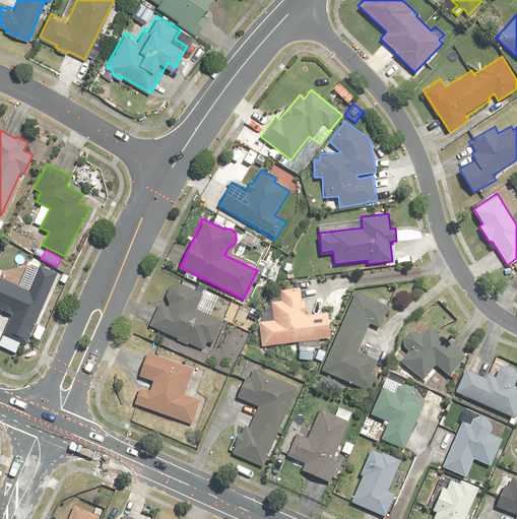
[(26,345),(59,272),(41,264),(28,290),(0,278),(0,309),(13,315),(4,335),(26,345)]
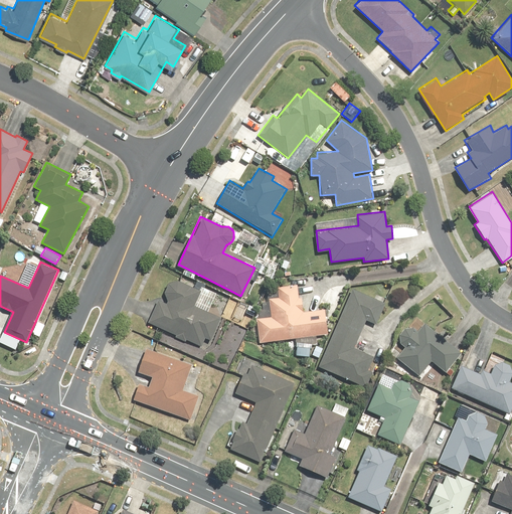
[(206,292),(177,278),(167,282),(148,323),(200,347),(204,337),(209,340),(219,317),(199,307),(206,292)]
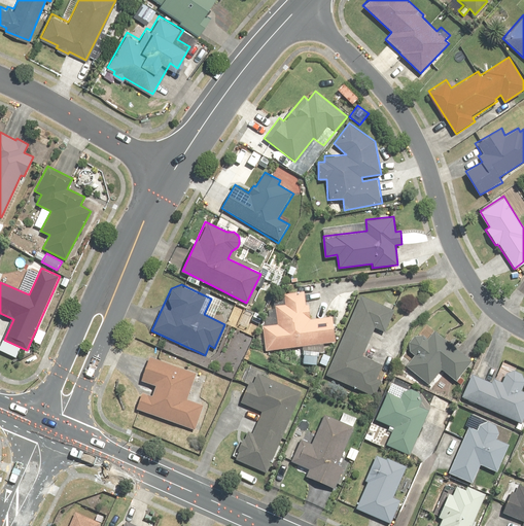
[(324,351),(323,344),(336,343),(334,314),(310,316),(309,303),(306,303),(305,290),(282,292),(283,303),(275,304),(277,323),(262,324),(265,350),(302,346),(303,352),(324,351)]
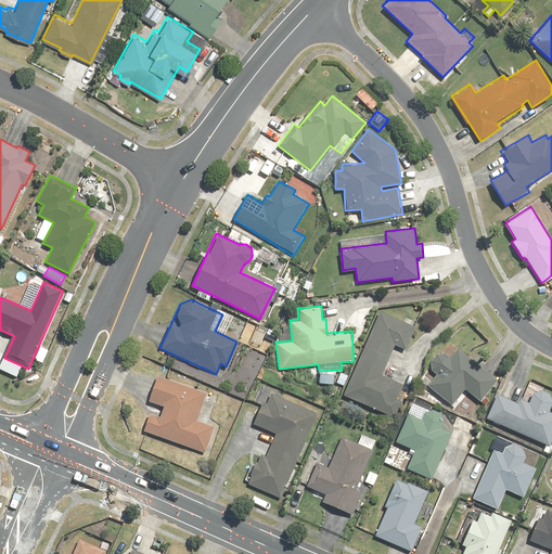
[(415,323),(380,309),(342,397),(394,417),(400,400),(396,398),(402,383),(382,374),(389,357),(405,363),(407,357),(392,350),(394,345),(405,349),(415,323)]
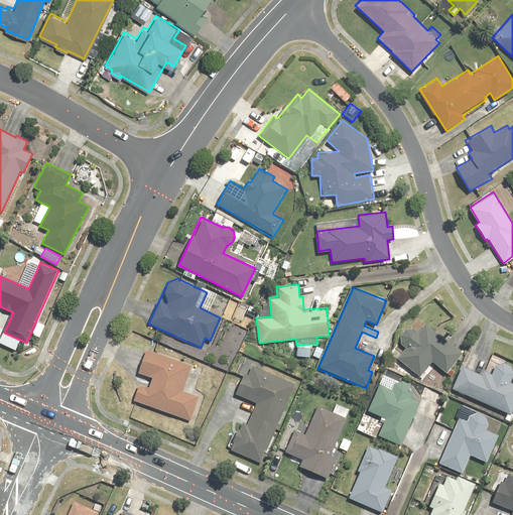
[(406,346),(397,357),(420,376),(431,363),(445,374),(463,353),(427,324),(425,323),(417,332),(417,331),(416,331),(415,330),(414,330),(413,329),(412,329),(411,328),(410,328),(409,328),(408,329),(407,329),(406,329),(405,330),(404,330),(403,331),(402,332),(402,333),(401,334),(401,335),(401,336),(400,337),(400,338),(400,339),(401,340),(401,341),(402,342),(402,343),(403,344),(403,345),(404,345),(405,346),(406,346)]
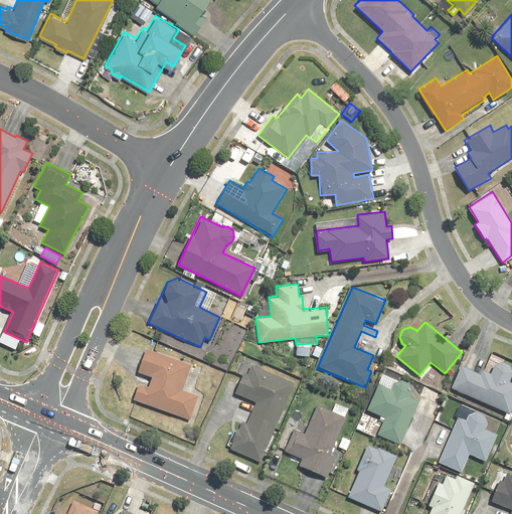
[(308,347),(296,346),(295,355),(308,356),(308,347)]
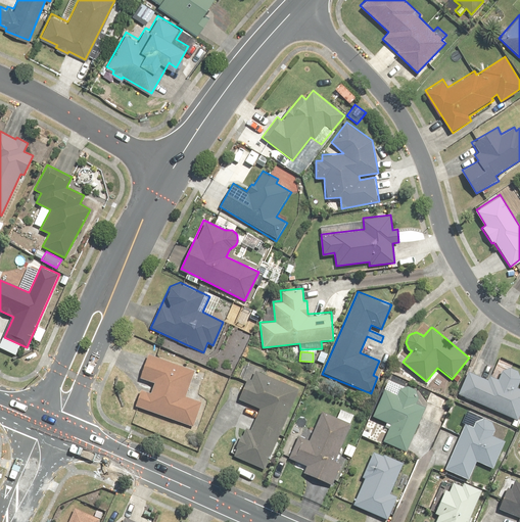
[(194,369),(147,352),(140,376),(153,381),(150,391),(143,389),(137,407),(194,427),(203,401),(185,395),(194,369)]
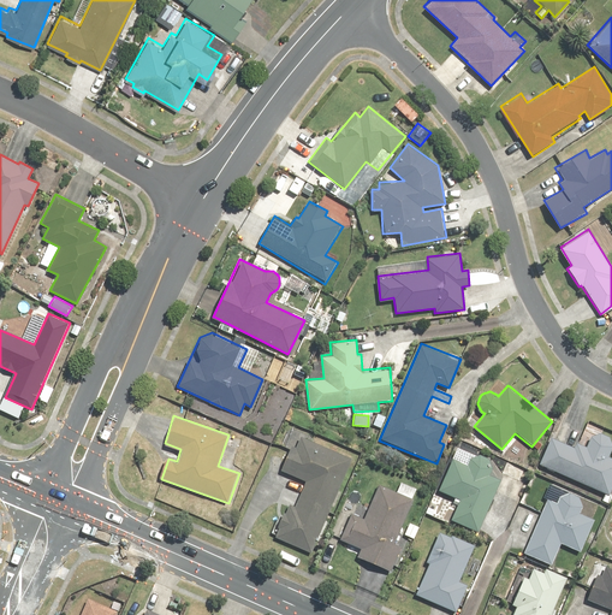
[(554,438),(552,437),(550,436),(539,462),(541,463),(540,466),(611,495),(611,491),(611,456),(610,455),(611,454),(611,453),(611,451),(611,439),(611,438),(610,437),(610,436),(608,435),(607,435),(606,433),(604,433),(602,432),(601,432),(600,432),(598,432),(596,432),(595,433),(594,433),(593,435),(592,435),(590,436),(589,437),(588,438),(588,439),(587,441),(587,443),(586,444),(586,445),(557,433),(554,438)]
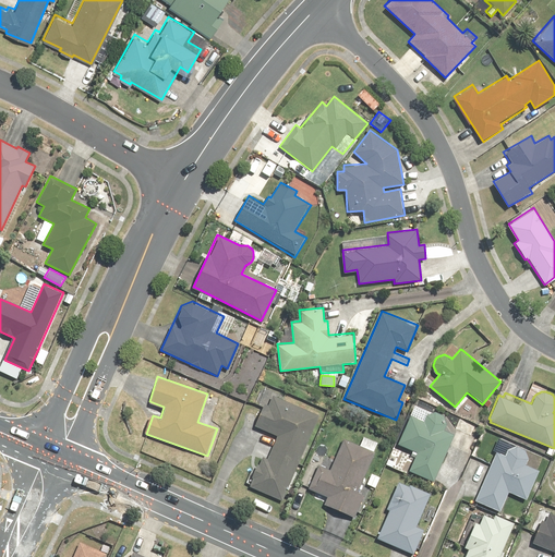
[(317,414),(274,395),(273,395),(268,404),(265,403),(255,425),(279,435),(269,458),(260,455),(253,471),(250,469),(243,484),(280,500),(317,414)]
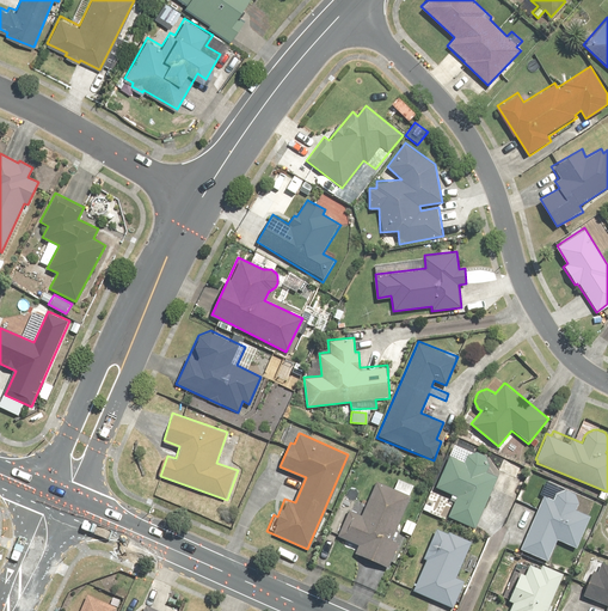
[(450,456),(436,488),(455,496),(447,517),(474,529),(497,476),(486,471),(487,469),(487,468),(489,466),(489,465),(489,464),(489,463),(489,462),(487,460),(487,459),(487,457),(486,456),(485,456),(485,454),(484,453),(483,452),(481,452),(480,451),(479,451),(477,451),(476,451),(474,451),(473,451),(472,451),(471,451),(470,452),(468,452),(467,453),(466,454),(465,456),(464,457),(464,458),(462,459),(462,460),(462,462),(450,456)]
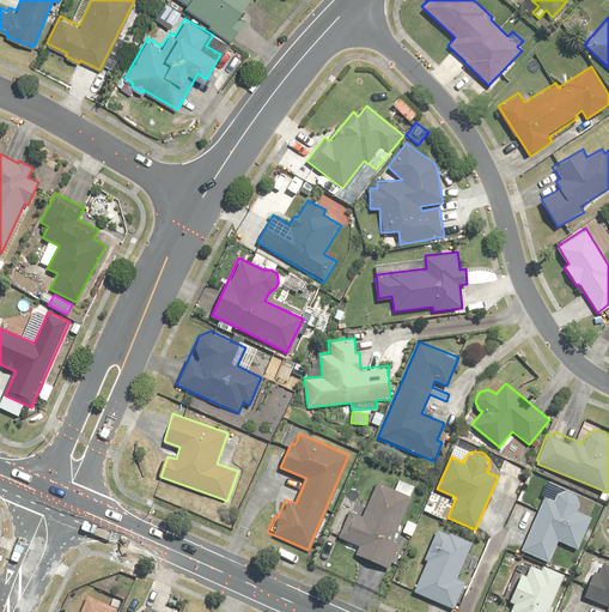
[(499,468),(517,477),(523,464),(505,455),(499,468)]
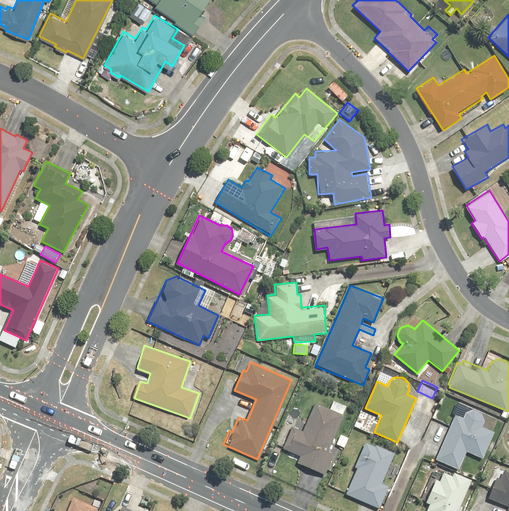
[(285,422),(283,421),(274,444),(300,454),(296,464),(326,476),(335,454),(329,451),(332,443),(343,447),(347,436),(337,432),(344,415),(342,414),(345,405),(333,400),(330,408),(327,407),(327,408),(313,403),(307,419),(303,429),(291,424),(292,424),(293,423),(294,423),(294,422),(295,422),(295,421),(295,420),(295,419),(295,418),(295,417),(294,416),(293,415),(292,414),(291,414),(290,414),(289,414),(288,414),(287,414),(286,415),(286,416),(285,416),(285,417),(285,418),(284,418),(284,419),(284,420),(285,421),(285,422)]
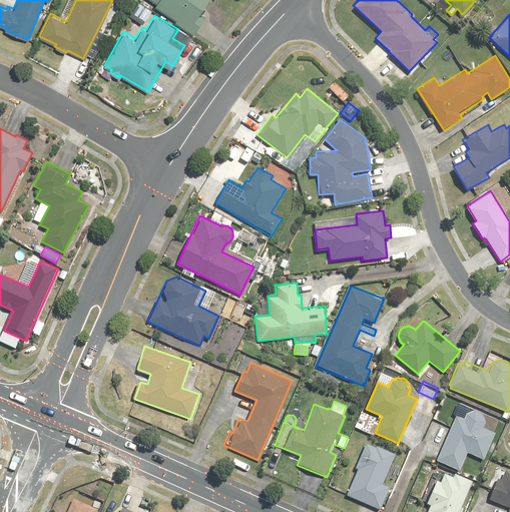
[(435,460),(459,470),(467,452),(485,459),(495,432),(483,428),(484,427),(484,426),(485,424),(485,423),(485,422),(485,421),(485,420),(485,419),(485,418),(484,417),(484,416),(483,415),(482,414),(482,413),(481,413),(480,412),(479,411),(478,411),(477,411),(476,410),(474,410),(473,410),(472,411),(471,411),(470,411),(469,412),(468,412),(467,413),(466,414),(465,415),(464,416),(464,417),(464,418),(463,419),(453,415),(435,460)]
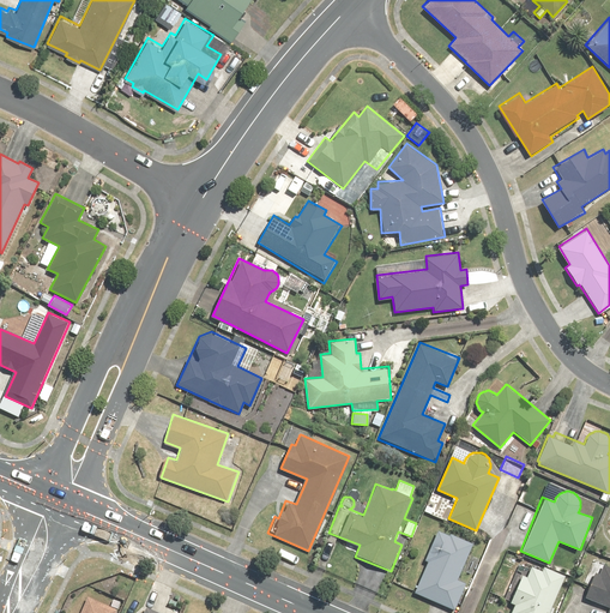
[(454,611),(465,581),(460,578),(473,544),(438,529),(412,594),(454,611)]
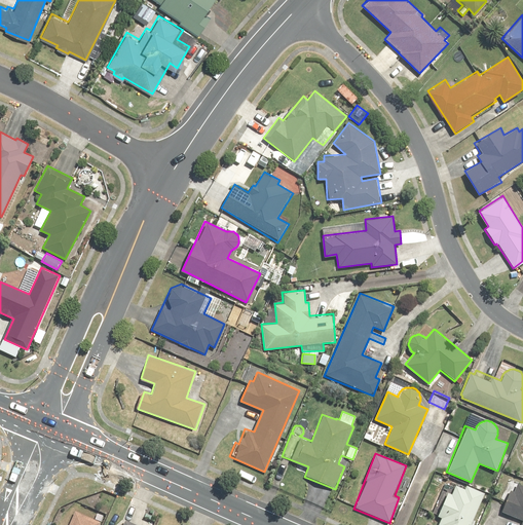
[(453,488),(441,482),(426,514),(439,519),(435,524),(470,524),(486,491),(467,482),(464,487),(455,483),(453,488)]
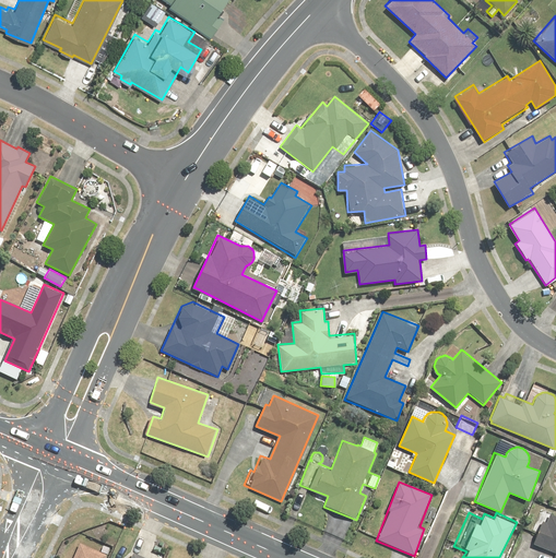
[(555,557),(555,519),(548,517),(546,521),(529,514),(522,529),(535,534),(532,543),(555,551),(553,557),(555,557)]
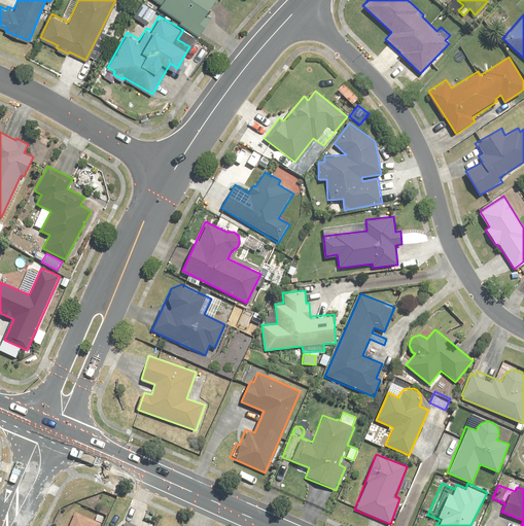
[(97,525),(100,522),(74,511),(67,525),(97,525)]
